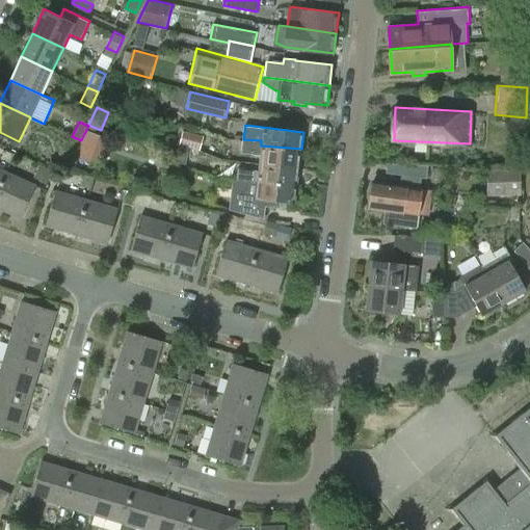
[(190,147),(201,149),(204,135),(183,130),(180,143),(190,147)]
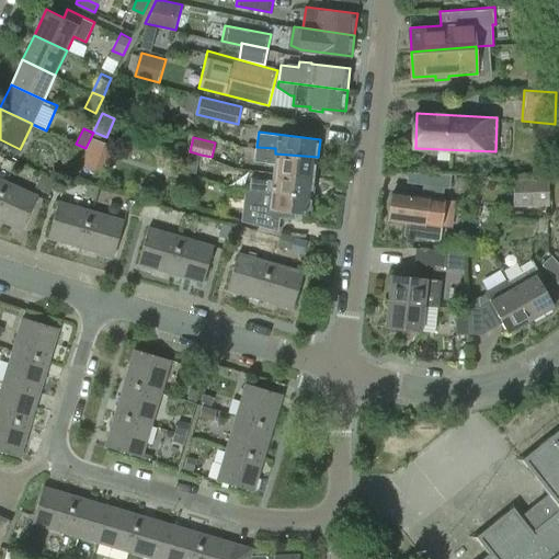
[(112,146),(93,139),(90,151),(109,158),(112,146)]
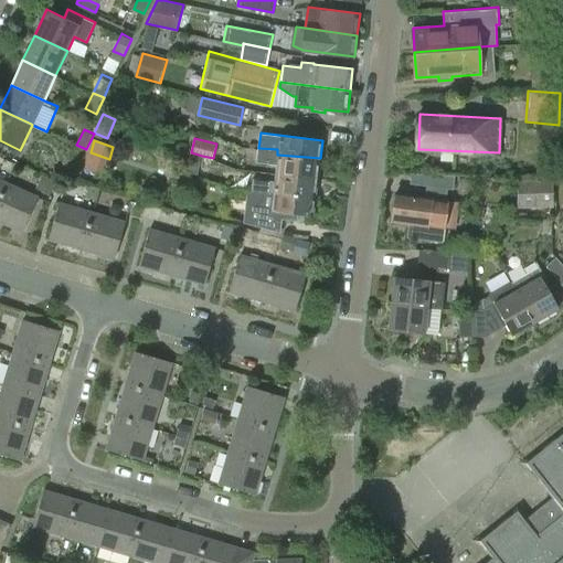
[(71,157),(81,161),(86,149),(76,145),(71,157)]
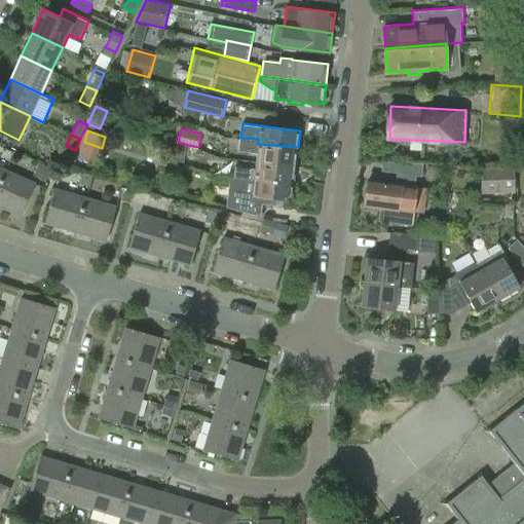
[(259,153),(258,161),(296,165),(298,147),(258,144),(258,139),(240,138),(239,150),(259,153)]
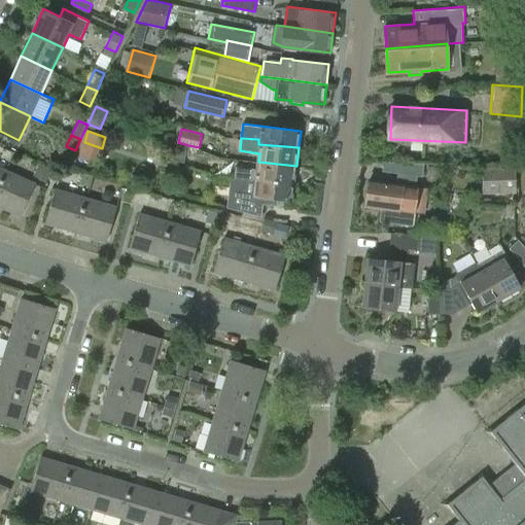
[(178,142),(174,161),(184,163),(188,145),(178,142)]
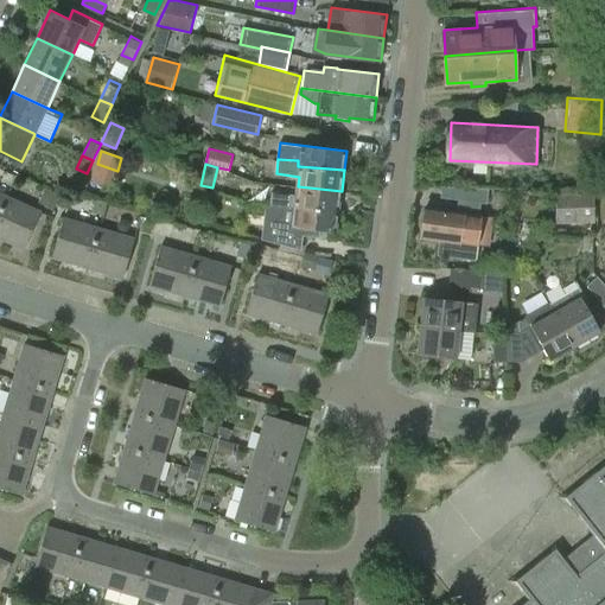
[(45,186),(39,202),(53,208),(59,192),(45,186)]
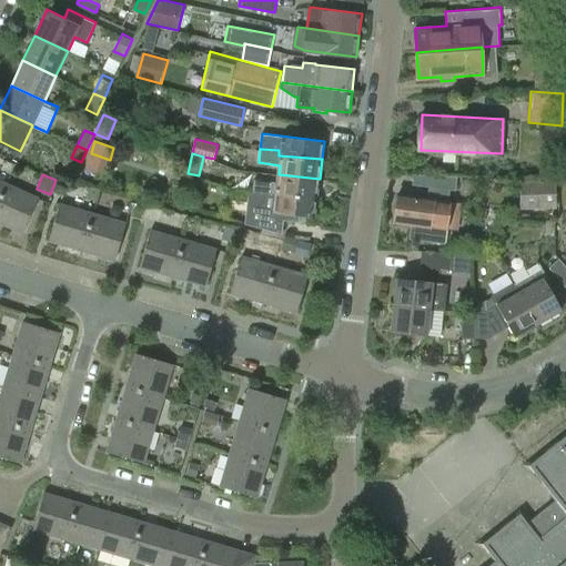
[(252,192),(264,193),(276,194),(276,192),(317,198),(320,179),(279,174),(278,183),(254,180),(252,192)]
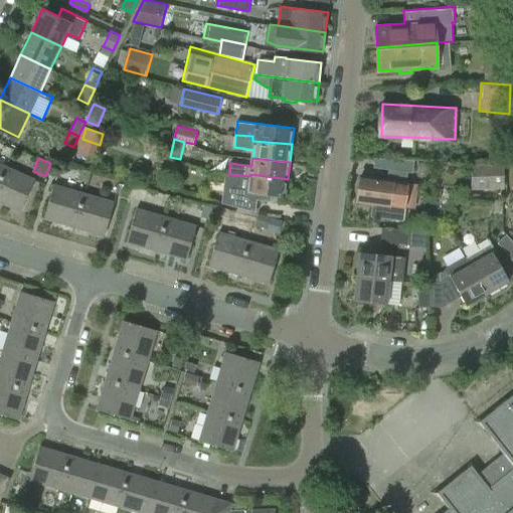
[(472,163),(473,189),(505,187),(504,162),(472,163)]
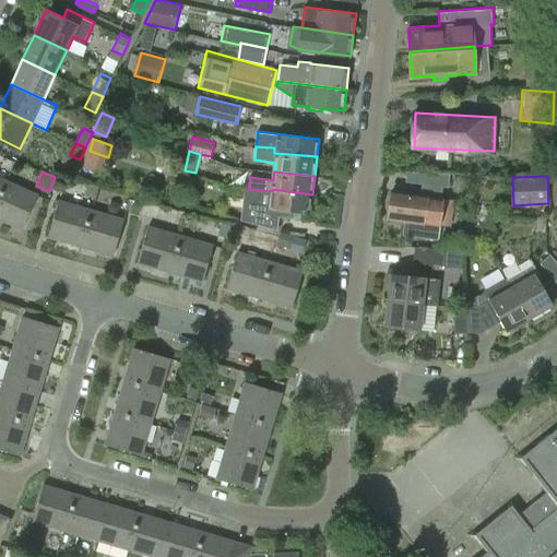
[(9,180),(0,197),(0,218),(23,229),(38,194),(9,180)]
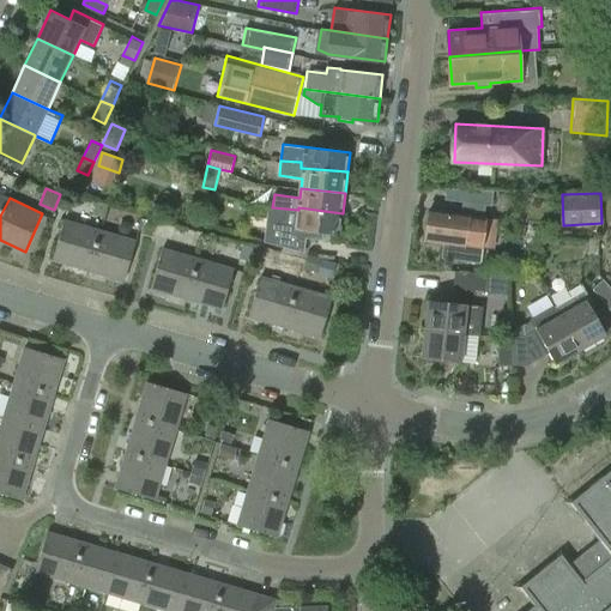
[(100,200),(95,216),(104,218),(108,204),(100,200)]
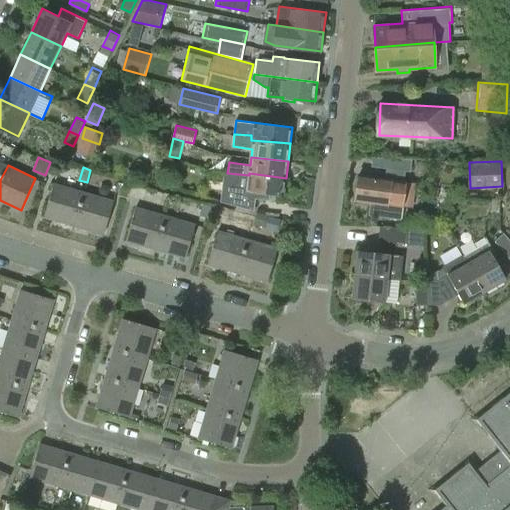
[(284,195),(286,178),(249,173),(249,175),(238,174),(227,173),(225,172),(222,202),(255,211),(256,199),(270,200),(271,193),(284,195)]
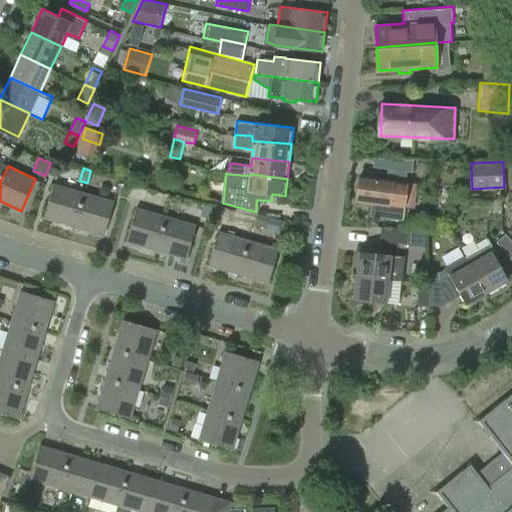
[(357,201),(370,203),(368,216),(402,220),(404,208),(413,209),(417,182),(393,179),(394,179),(360,175),(357,201)]
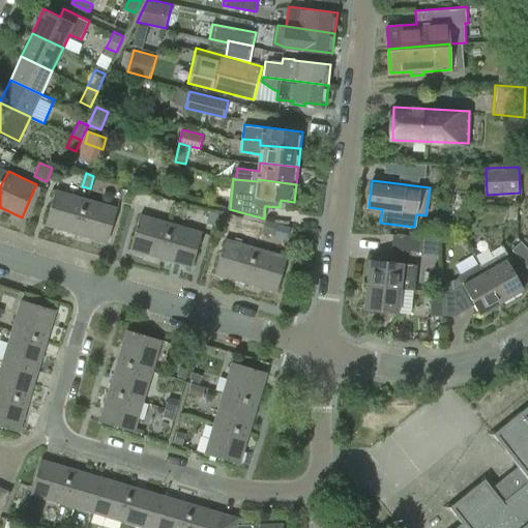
[(120,184),(116,197),(124,200),(128,187),(120,184)]
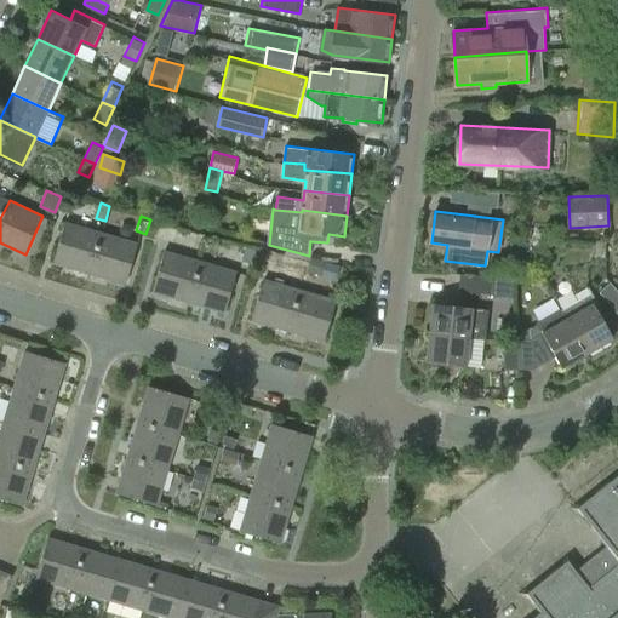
[(53,262),(90,273),(101,232),(66,222),(53,262)]
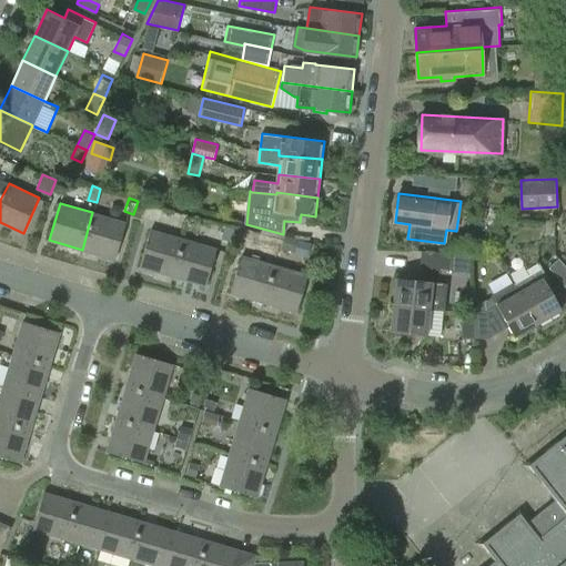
[(148,203),(144,216),(160,222),(164,209),(148,203)]
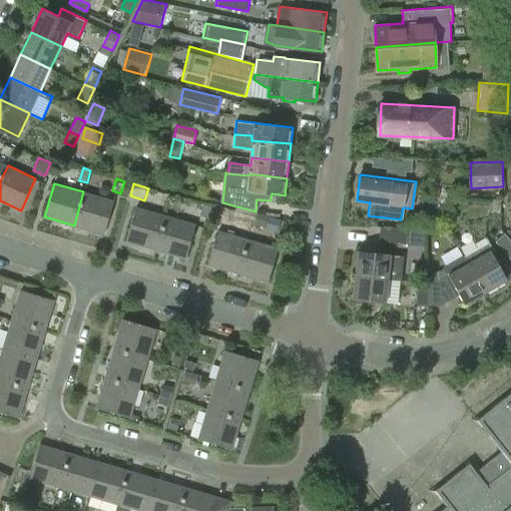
[(83,191),(74,225),(105,233),(114,200),(83,191)]
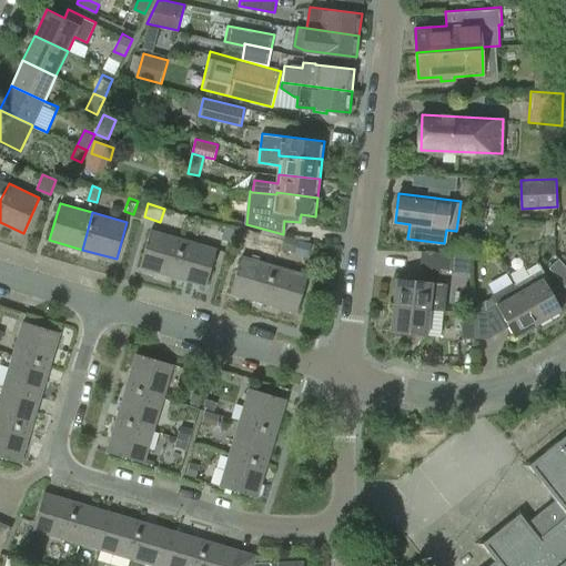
[(222,224),(219,238),(231,241),(234,228),(222,224)]
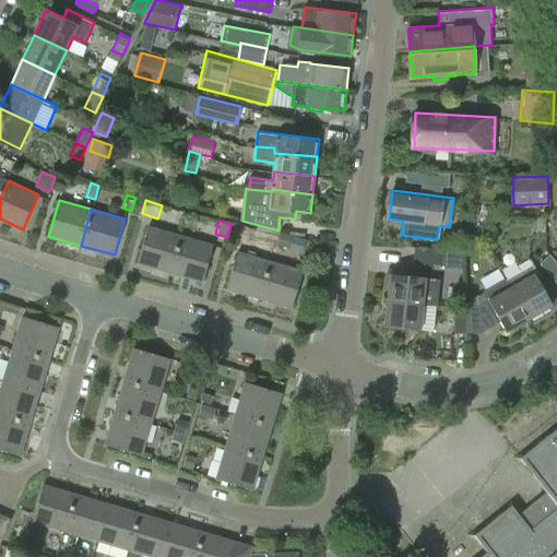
[(138,262),(170,271),(182,235),(149,225),(138,262)]
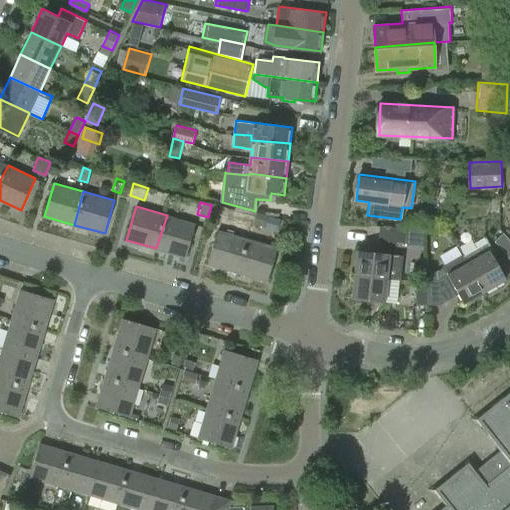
[(257,212),(254,223),(266,227),(269,215),(257,212)]
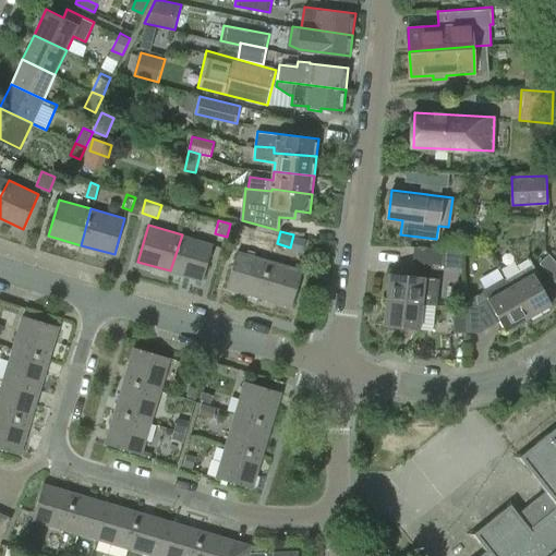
[(182,234),(170,270),(203,280),(214,244),(182,234)]
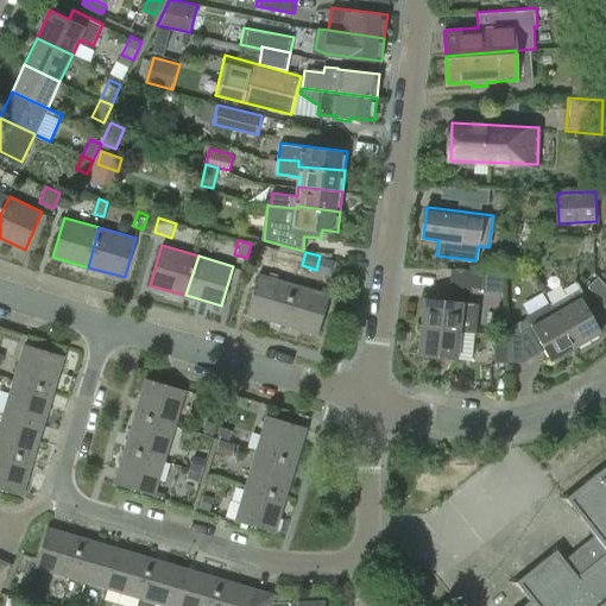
[(450,284),(484,288),(485,271),(452,269),(450,284)]
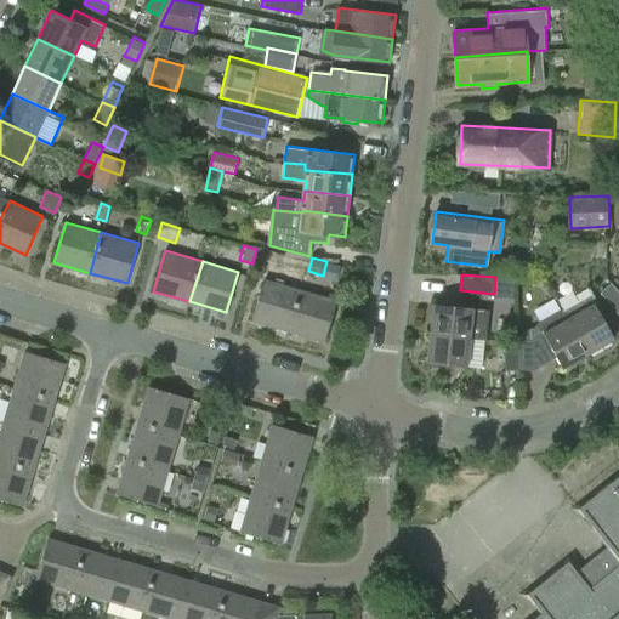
[(253,319),(289,330),(301,290),(263,279),(253,319)]
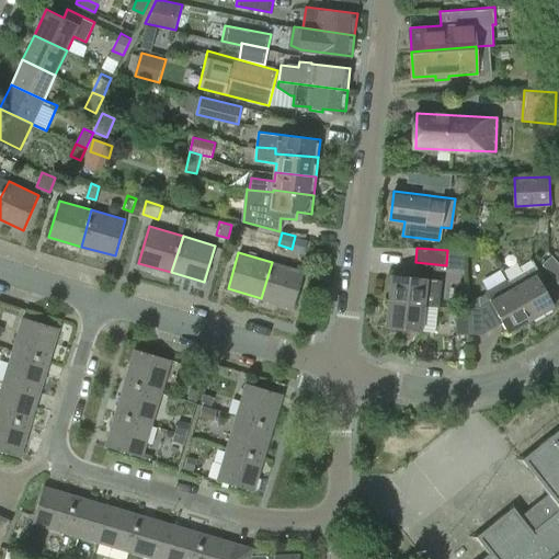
[(543,263),(558,282),(558,261),(552,254),(543,263)]
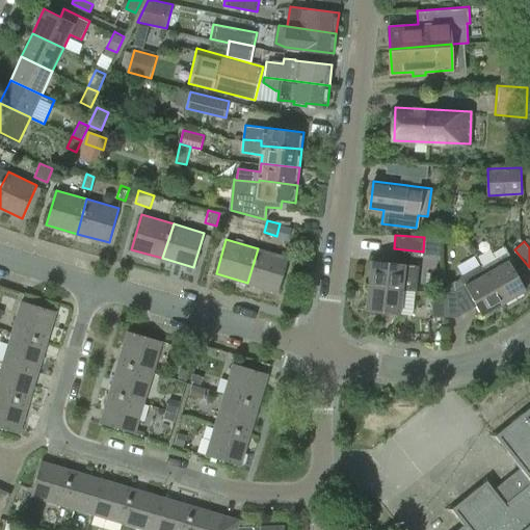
[(258,248),(247,283),(279,292),(289,257),(258,248)]
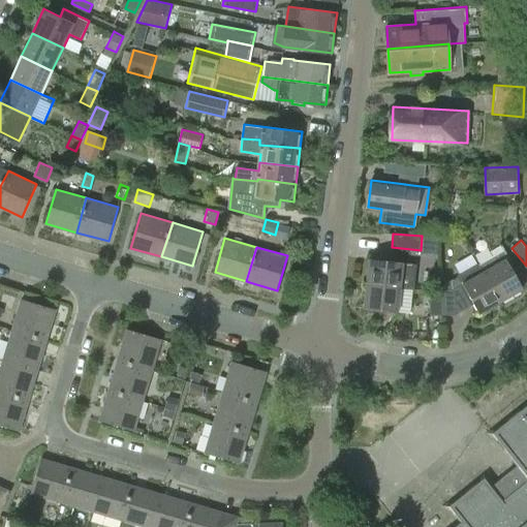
[(501,249),(478,262),(501,301),(523,288),(522,285),(524,284),(519,275),(517,276),(501,249)]
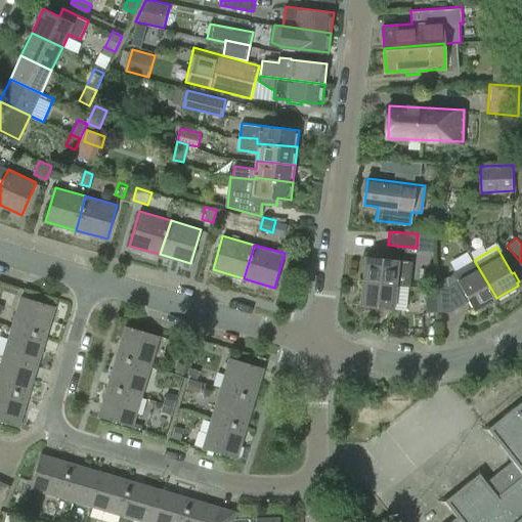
[(366,256),(363,280),(397,285),(409,286),(410,286),(412,260),(399,259),(366,256)]
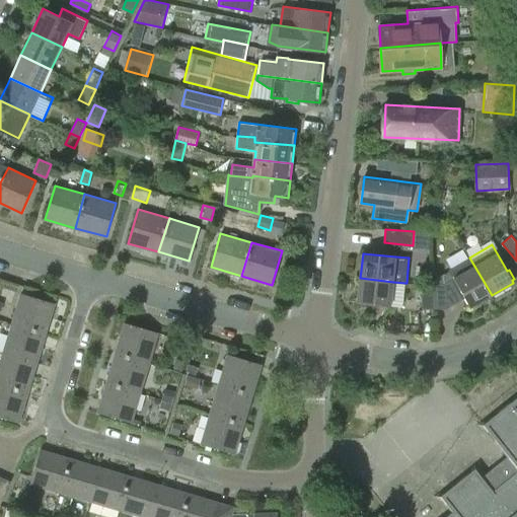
[(492,295),(469,257),(449,269),(470,307),(492,295)]
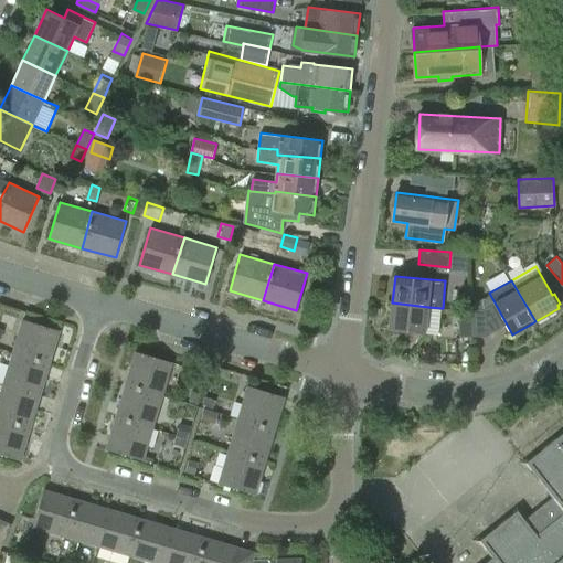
[(428,307),(392,303),(389,329),(425,333),(425,332),(438,333),(442,308),(428,307)]
